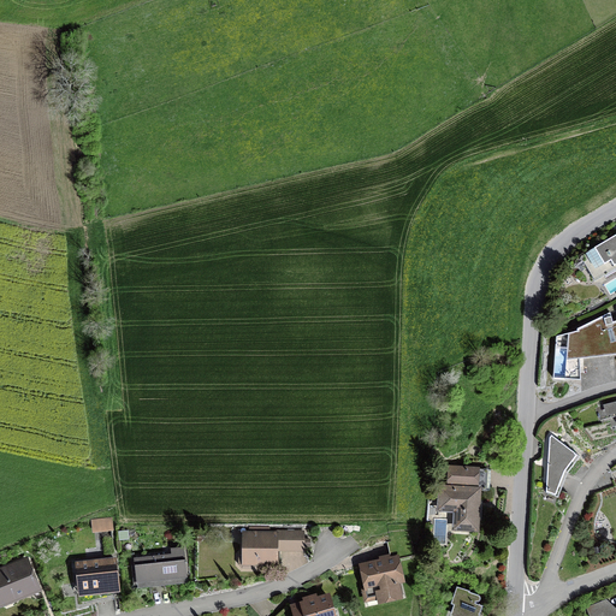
[(615,235),(585,254),(596,271),(610,261),(614,267),(615,266),(615,235)]
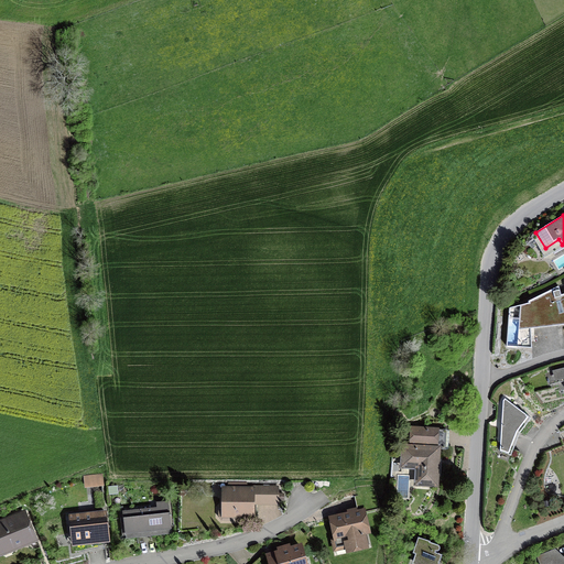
[(534,331),(563,326),(563,283),(529,303),(529,304),(509,308),(507,348),(532,349),(532,342),(534,340),(534,331)]
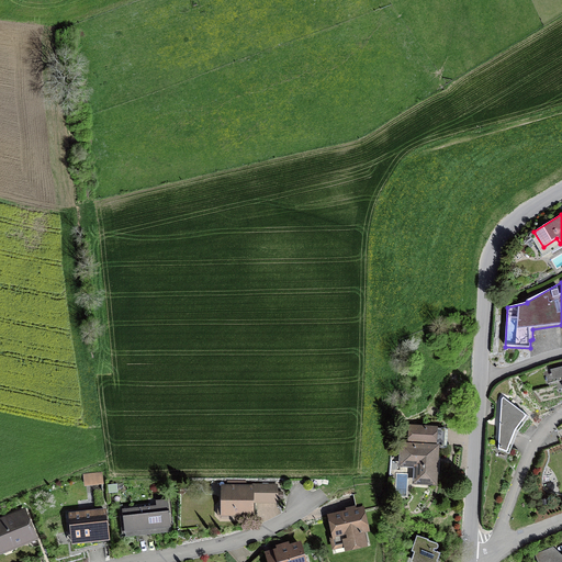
[(561,367),(550,370),(552,381),(561,378),(561,367)]
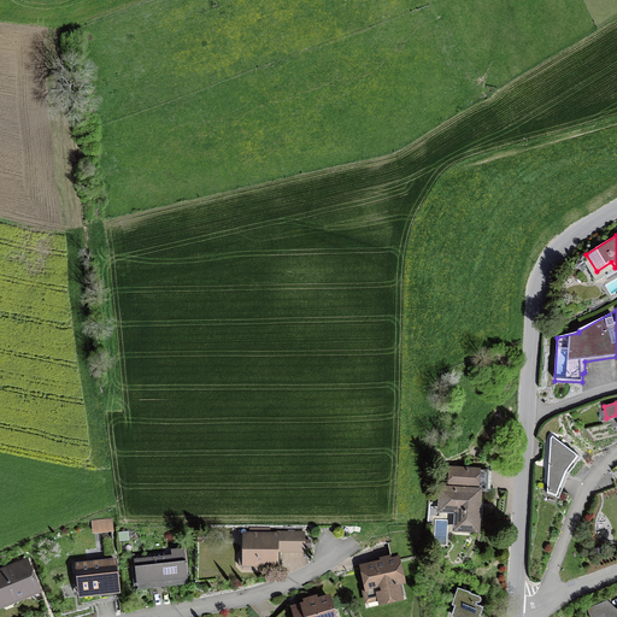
[(552,436),(550,439),(547,495),(557,498),(565,474),(579,458),(564,446),(563,444),(552,436)]
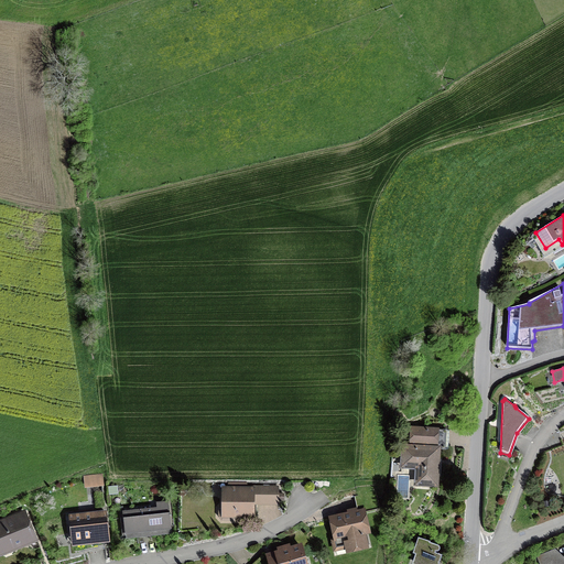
[(440,429),(410,426),(409,445),(402,444),(400,472),(415,473),(414,487),(415,487),(415,488),(429,489),(429,488),(438,489),(440,476),(441,476),(442,458),(441,458),(441,449),(448,451),(449,431),(440,430),(440,429)]
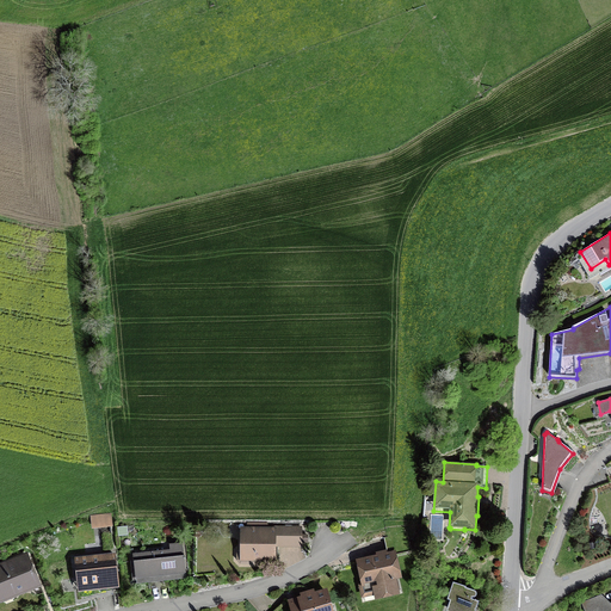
[(112,513),(90,516),(92,529),(113,528),(112,513)]
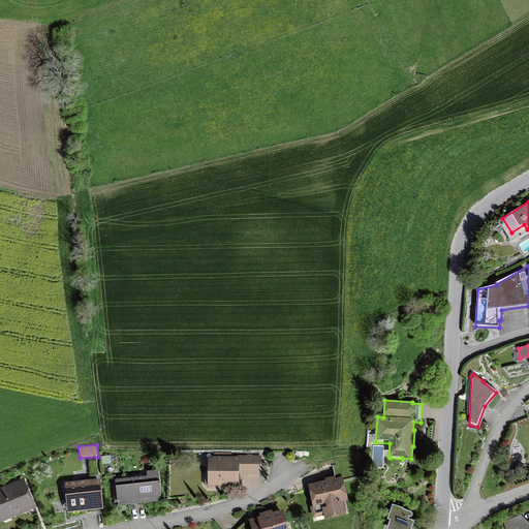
[(112,456),(101,457),(101,465),(112,464),(112,456)]
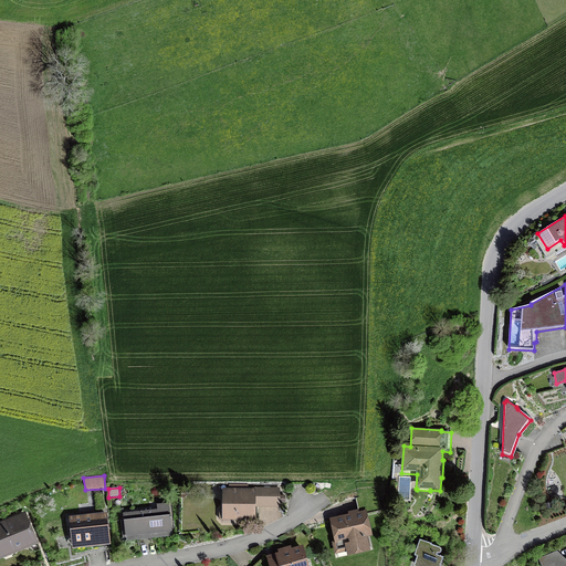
[(254,491),(227,491),(227,519),(255,519),(255,506),(276,506),(276,489),(254,489),(254,491)]
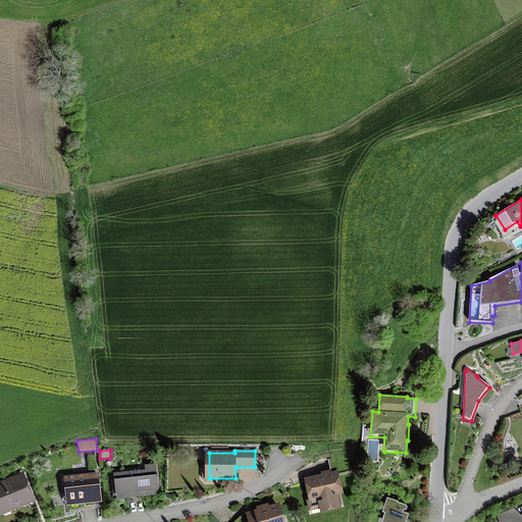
[(145,470),(113,473),(115,496),(116,496),(116,500),(159,496),(156,464),(145,465),(145,470)]
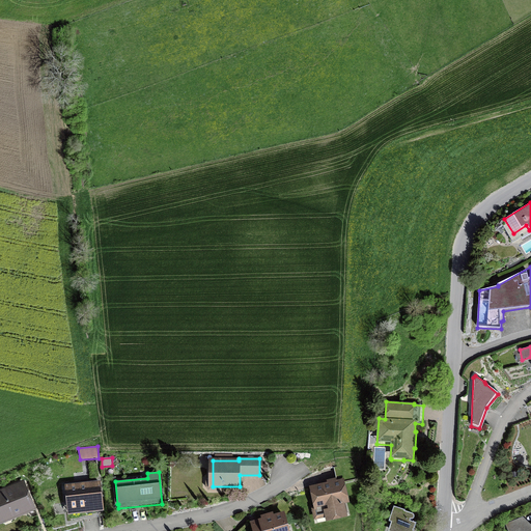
[(104,512),(101,481),(100,481),(100,479),(63,483),(63,486),(64,486),(67,515),(104,512)]
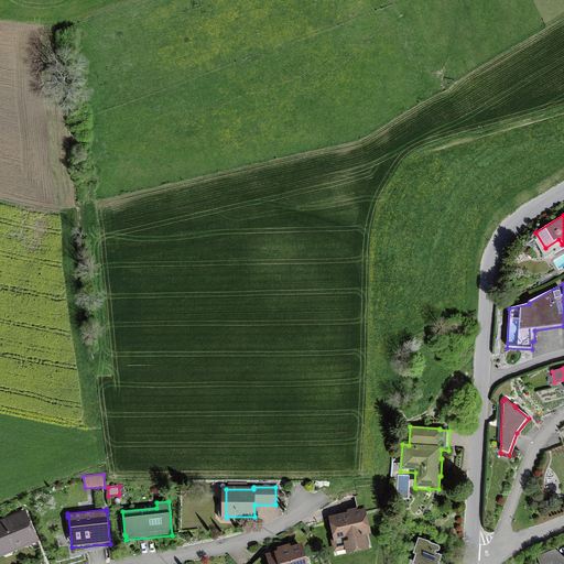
[(364,511),(332,519),(336,539),(334,539),(336,549),(346,546),(347,551),(368,546),(365,535),(369,534),(364,511)]
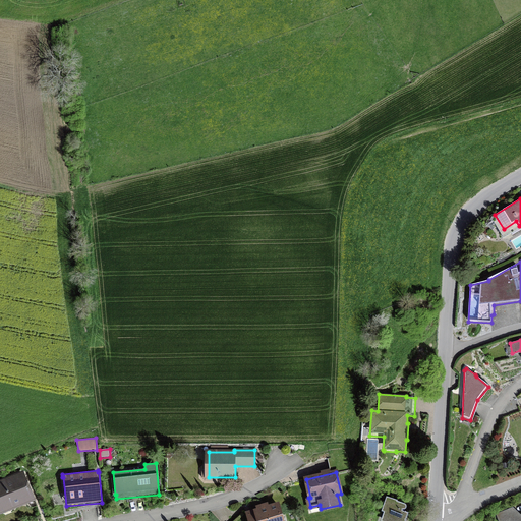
[(32,499),(21,474),(0,482),(0,507),(2,512),(32,499)]
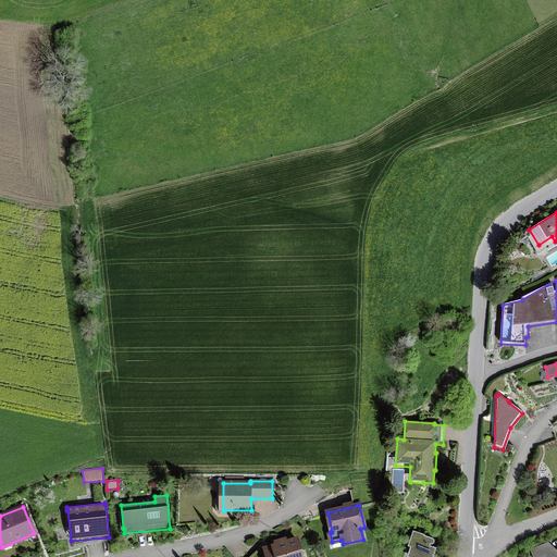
[(425,536),(413,532),(407,548),(410,549),(407,556),(433,556),(436,551),(430,547),(431,546),(433,546),(434,546),(434,544),(435,543),(434,542),(434,541),(425,537),(425,536)]
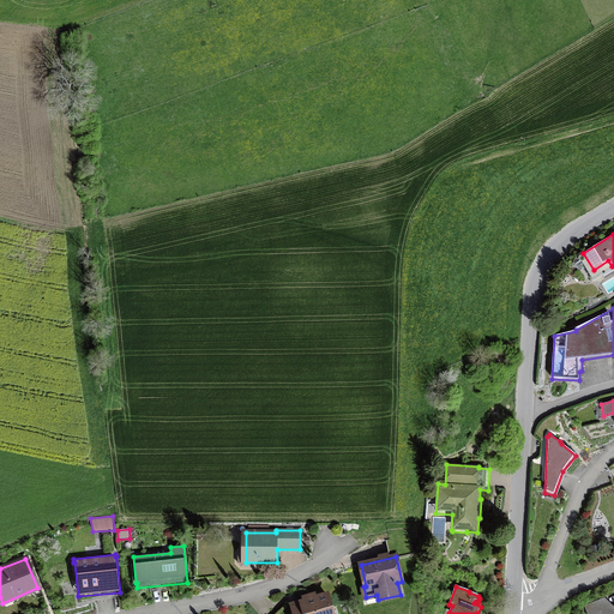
[(304,601),(292,605),(294,613),(331,613),(326,595),(315,597),(315,595),(302,599),(304,601)]
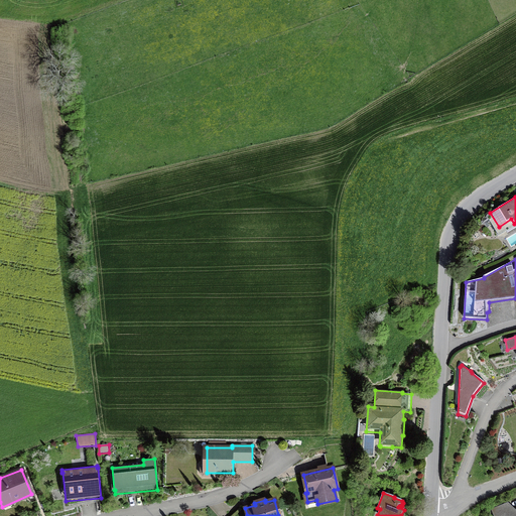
[(508,503),(491,509),(493,515),(515,515),(515,510),(508,503)]
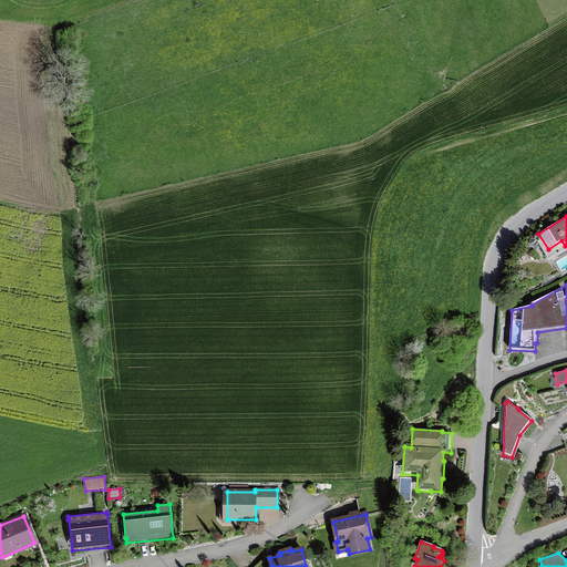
All buildings are outlined.
